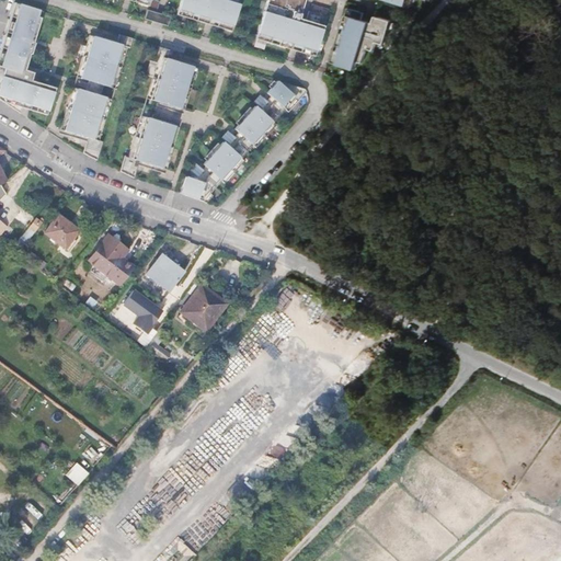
[(160,1),(156,0),(150,0),(149,6),(147,10),(157,12),(160,1)]
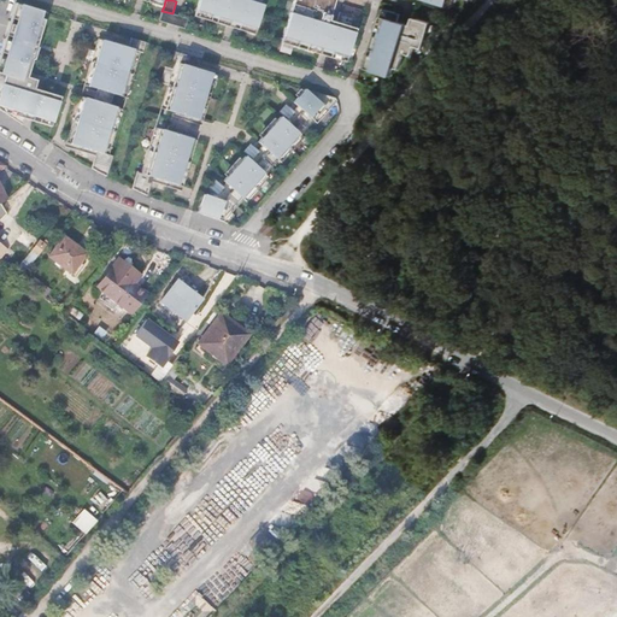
[(199,0),(194,16),(227,25),(227,23),(231,24),(235,25),(234,28),(254,34),(264,0),(199,0)]
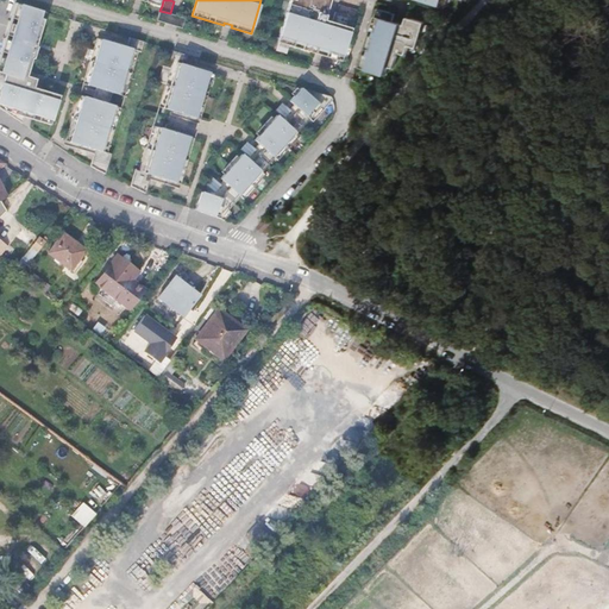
[(322,56),(341,62),(355,18),(336,12),(332,23),(325,20),(331,0),(290,0),(277,42),(314,54),(314,50),(319,51),(322,52),(322,56)]
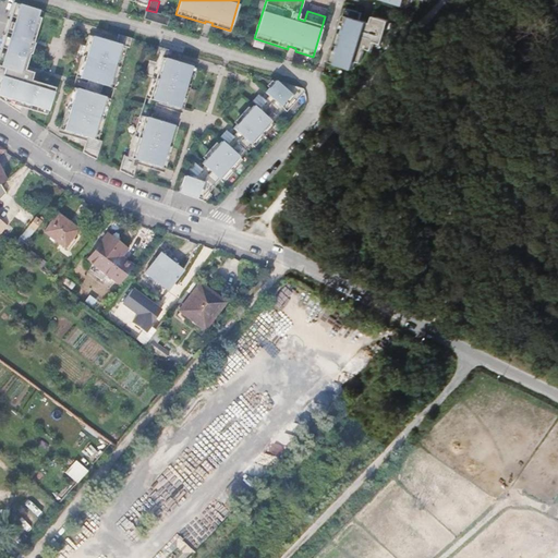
[(0,98),(2,100),(21,112),(22,107),(29,109),(47,114),(53,92),(55,87),(38,82),(31,80),(33,72),(24,70),(29,53),(31,55),(34,43),(33,43),(43,11),(14,2),(0,48),(0,98)]
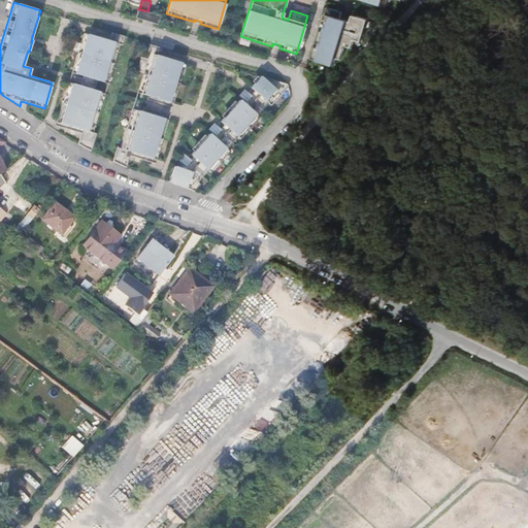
[(320,35),(312,58),(334,65),(337,58),(341,59),(344,48),(343,48),(344,45),(353,47),(355,39),(362,41),(368,20),(353,15),(352,22),(340,19),(342,12),(328,7),(321,29),(324,30),(322,35),(320,35)]
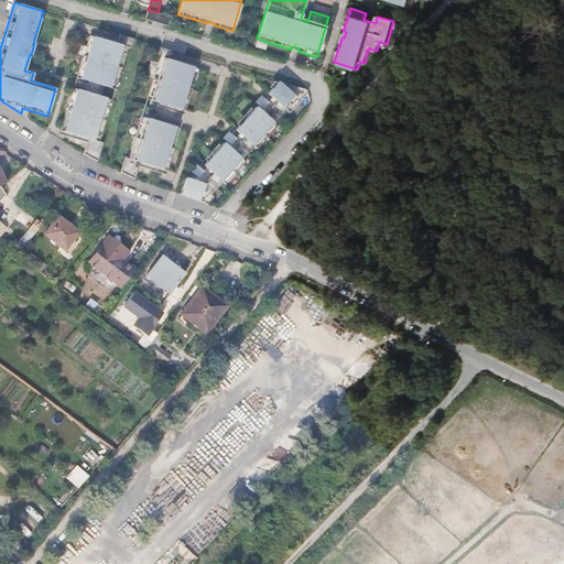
[(148,10),(144,19),(154,22),(158,12),(148,10)]
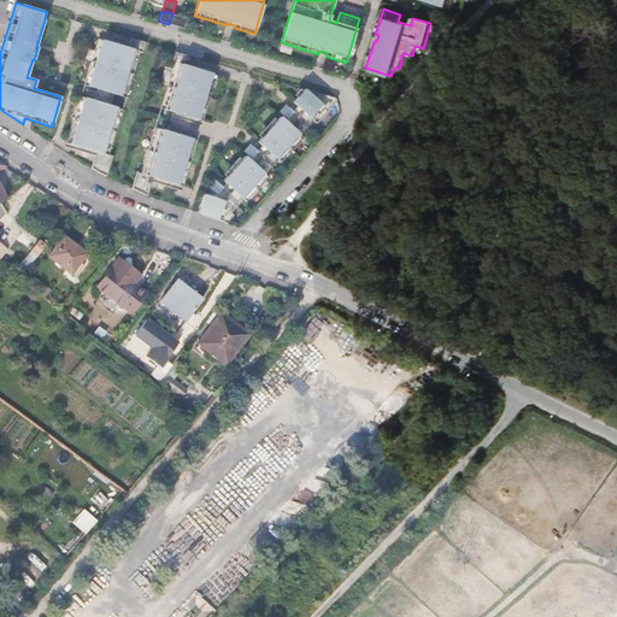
[(176,15),(172,13),(169,24),(174,25),(177,27),(180,21),(181,17),(176,15)]
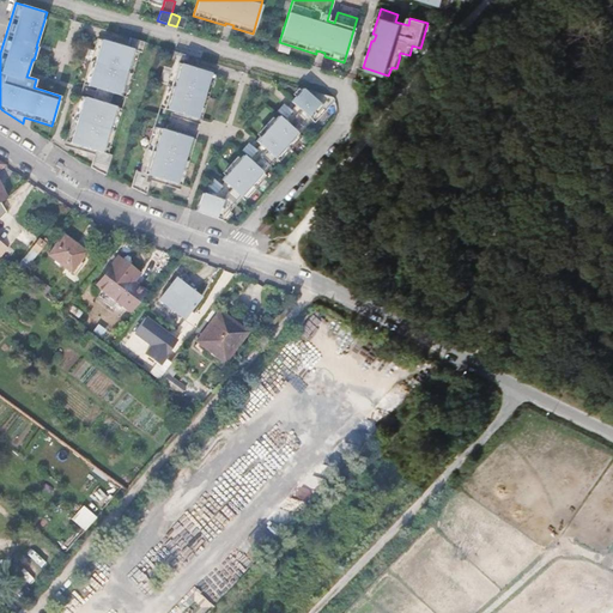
[(141,53),(145,42),(131,37),(128,43),(127,47),(110,42),(102,40),(87,85),(97,87),(113,93),(121,96),(135,50),(139,52),(141,53)]
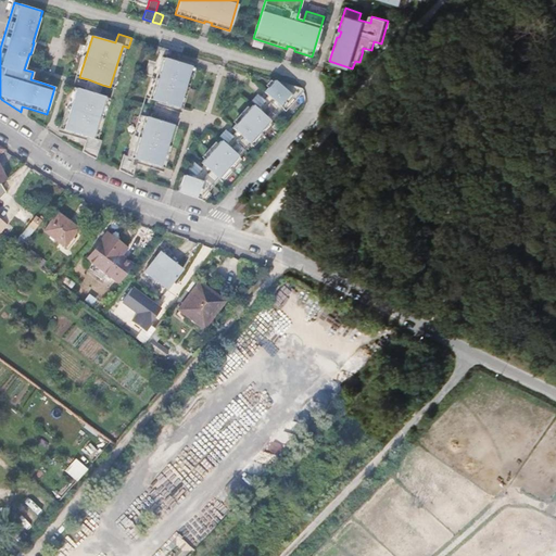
[(75,76),(79,77),(92,36),(88,35),(75,76)]
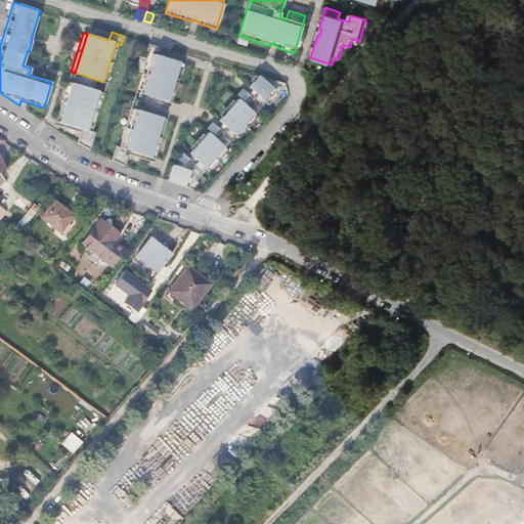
[(119,44),(116,43),(103,82),(107,83),(119,44)]
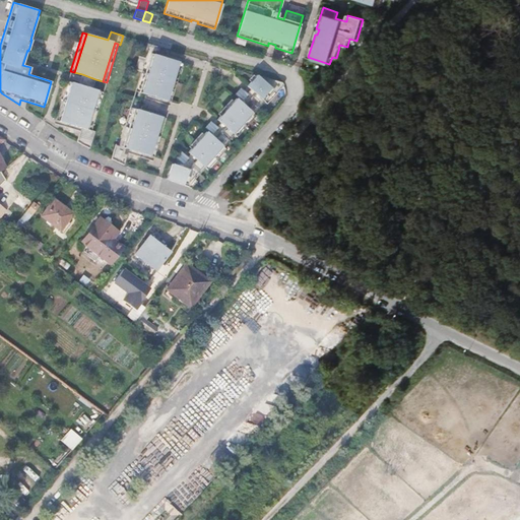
[(160,47),(147,43),(145,52),(147,53),(150,54),(139,92),(145,93),(160,99),(168,101),(179,62),(157,55),(160,47)]
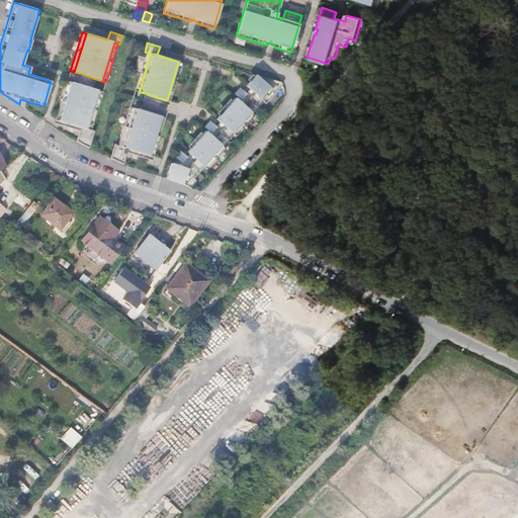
[(139,92),(150,54),(147,53),(135,91),(139,92)]
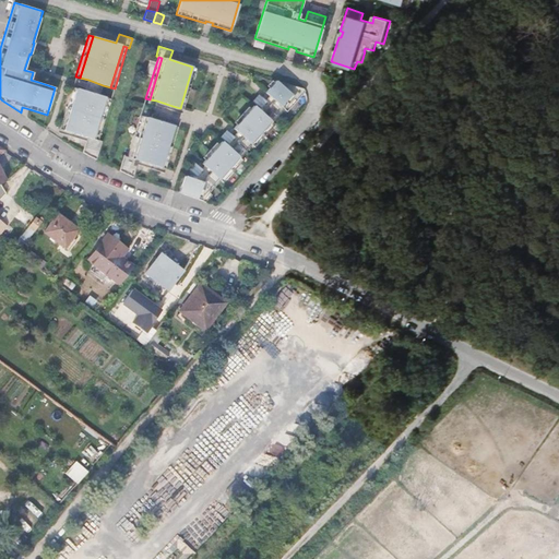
[(197,68),(192,67),(180,108),(183,109),(197,68)]
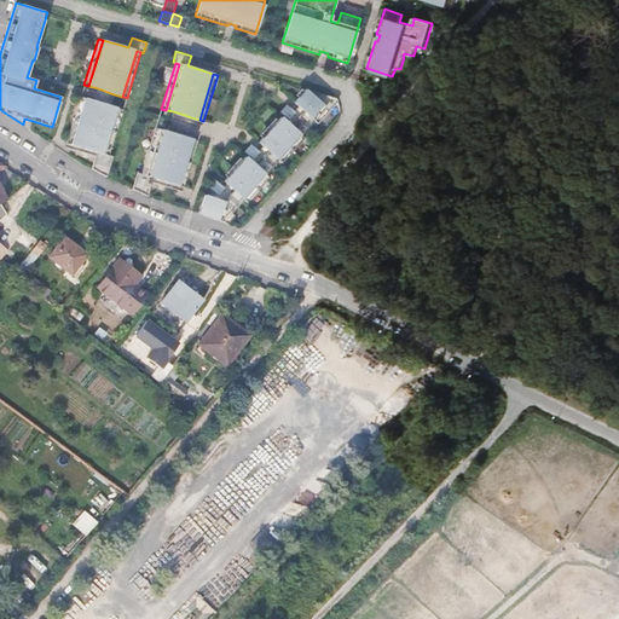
[(98,88),(94,100),(110,105),(114,94),(98,88)]
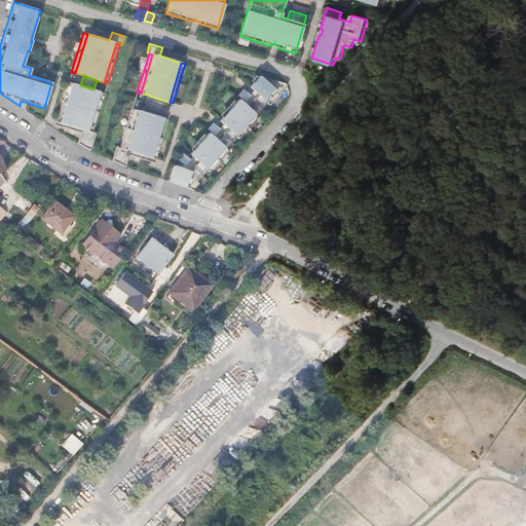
[(269,105),(287,86),(286,83),(260,76),(259,77),(250,87),(254,90),(259,95),(248,107),(242,103),(238,100),(220,121),(223,124),(228,128),(218,141),(213,136),(209,133),(190,154),(192,155),(199,161),(190,172),(181,167),(174,165),(168,181),(168,182),(193,190),(199,184),(197,181),(208,170),(210,172),(229,151),(226,149),(237,137),(239,139),(259,117),(256,115),(267,103),(269,105)]
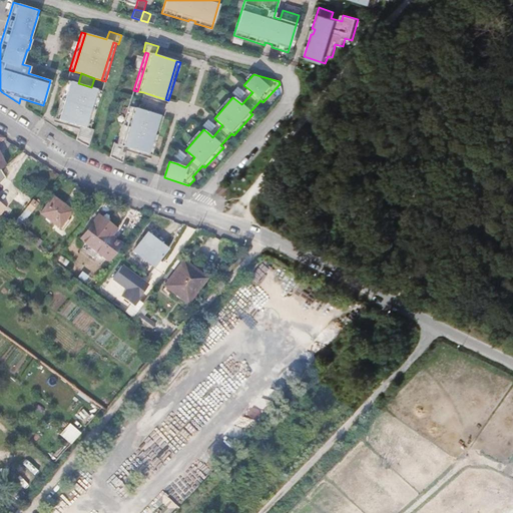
[(55,118),(59,119),(70,81),(66,80),(55,118)]
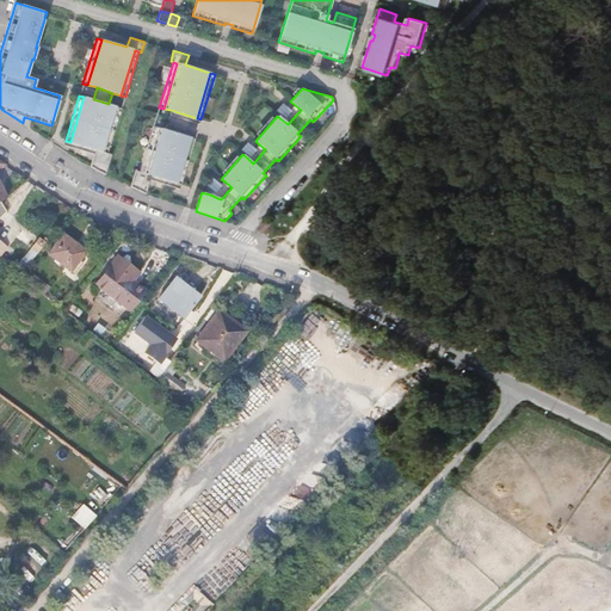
[(97,170),(105,174),(112,154),(107,153),(104,153),(117,106),(109,104),(93,99),(84,97),(71,142),(79,144),(96,150),(94,154),(91,167),(97,170)]
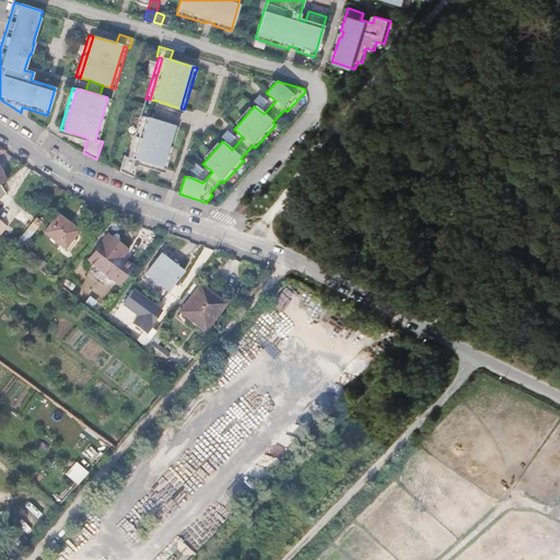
[(259,94),(253,102),(259,107),(258,109),(264,114),(276,101),(270,96),(266,101),(259,94)]
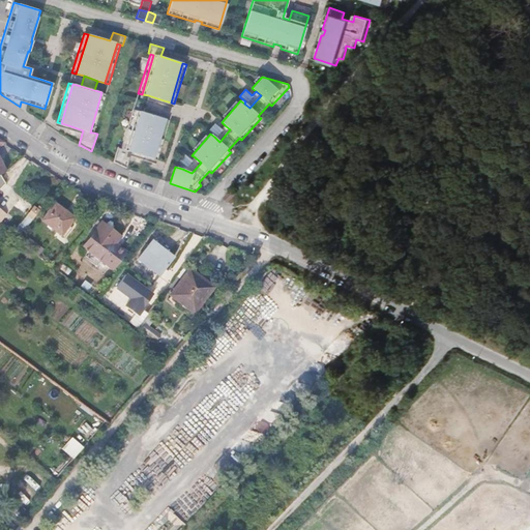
[(106,93),(101,92),(90,133),(93,133),(106,93)]
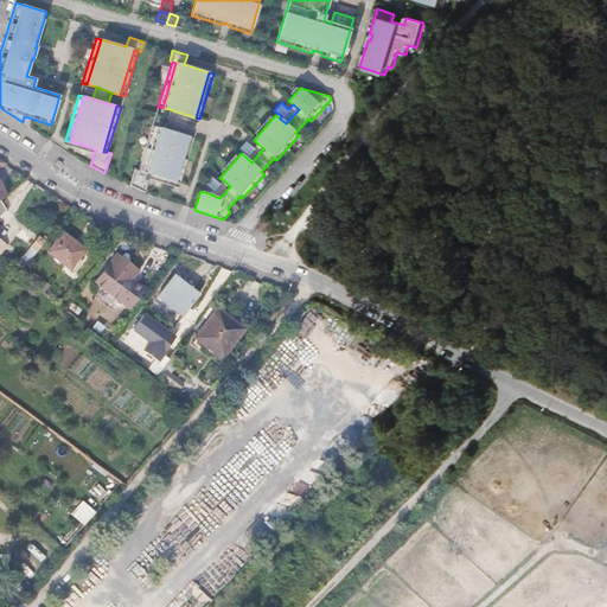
[(187,115),(170,109),(168,115),(185,120),(187,115)]
